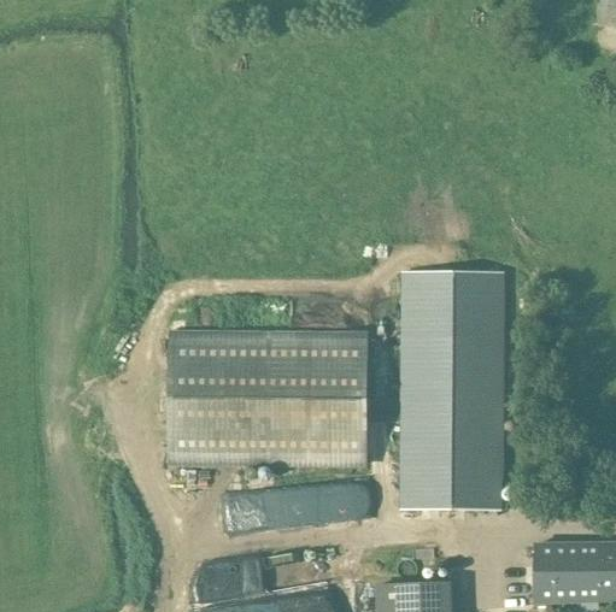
[(599,0),(597,16),(615,18),(615,0),(599,0)]
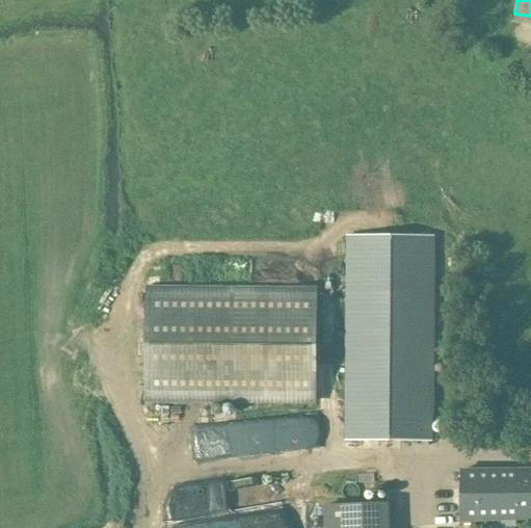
[(345,232),(345,253),(344,438),(432,439),(433,232),(345,232)]
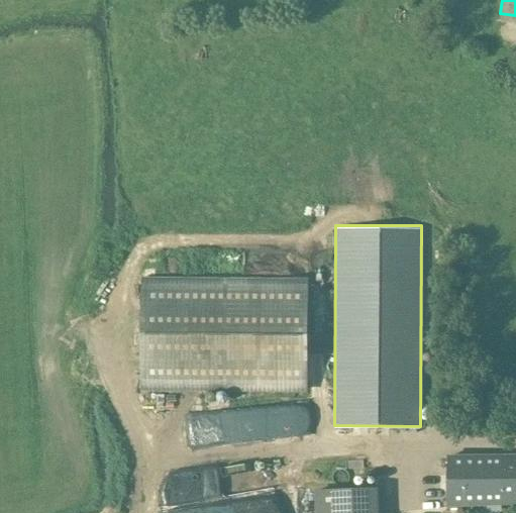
[(141,385),(306,386),(307,279),(141,278),(141,385)]
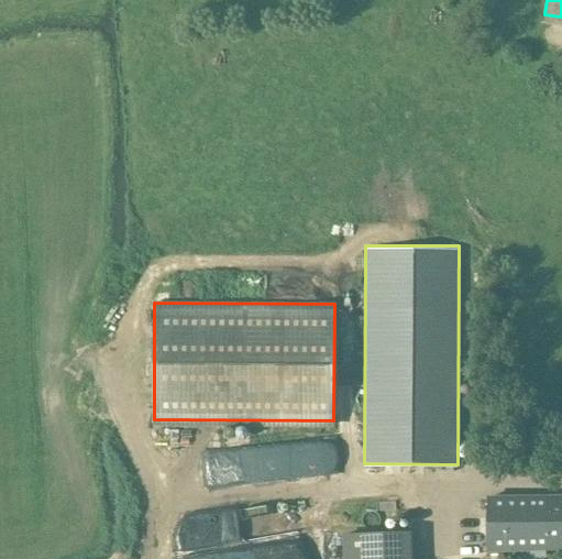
[(338,470),(334,437),(204,449),(207,482),(338,470)]
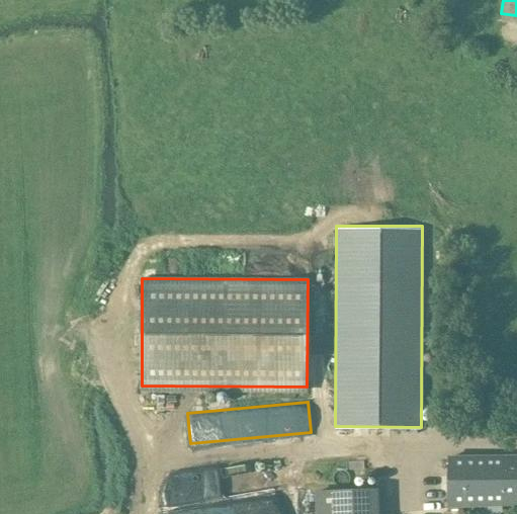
[(516,453),(501,453),(501,454),(448,455),(449,504),(516,500),(516,453)]
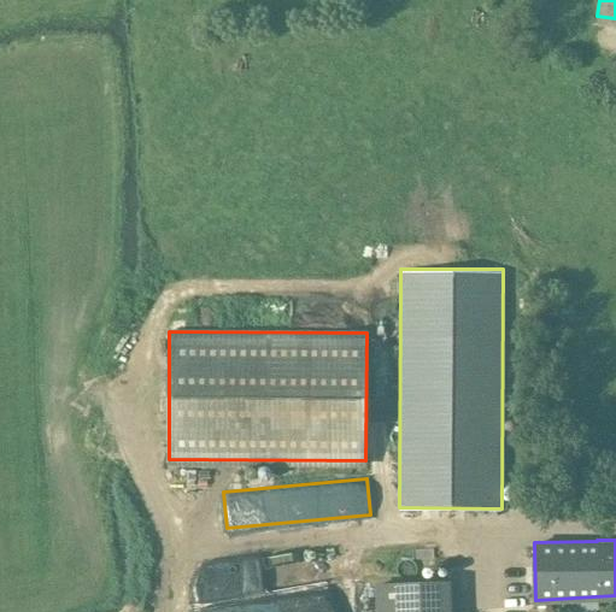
[(450,611),(449,580),(376,582),(376,611),(450,611)]
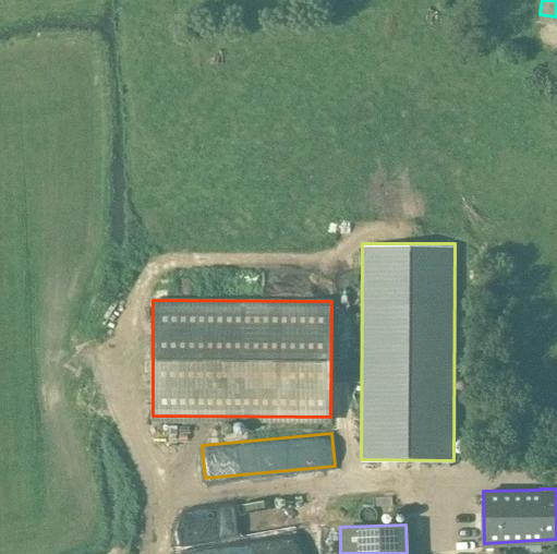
[(309,553),(306,533),(168,552),(168,553),(309,553)]
